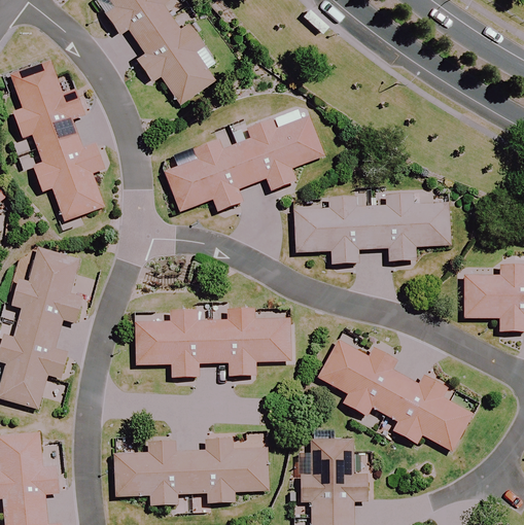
[(108,0),(110,3),(103,8),(118,32),(128,26),(144,50),(135,57),(150,79),(160,73),(179,102),(213,79),(195,51),(203,46),(187,22),(178,28),(161,2),(164,0),(108,0)]
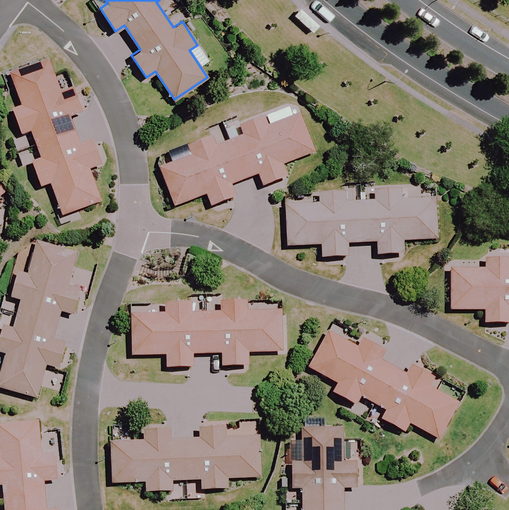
[(57,90),(45,59),(8,74),(20,105),(11,108),(21,134),(31,130),(41,156),(31,160),(41,185),(51,181),(63,212),(100,198),(89,168),(98,165),(88,139),(78,142),(67,114),(77,111),(68,86),(57,90)]
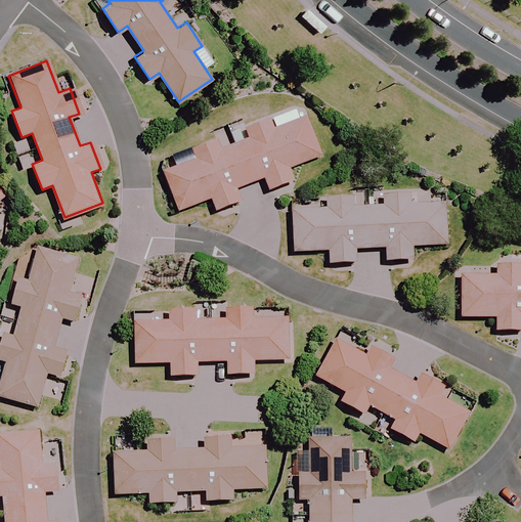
[(290,167),(322,156),(308,117),(275,129),(272,120),(246,130),(250,140),(222,150),(219,140),(193,149),(197,160),(165,172),(179,210),(210,199),(213,208),(241,199),(236,188),(265,177),(269,187),(294,178),(290,167)]
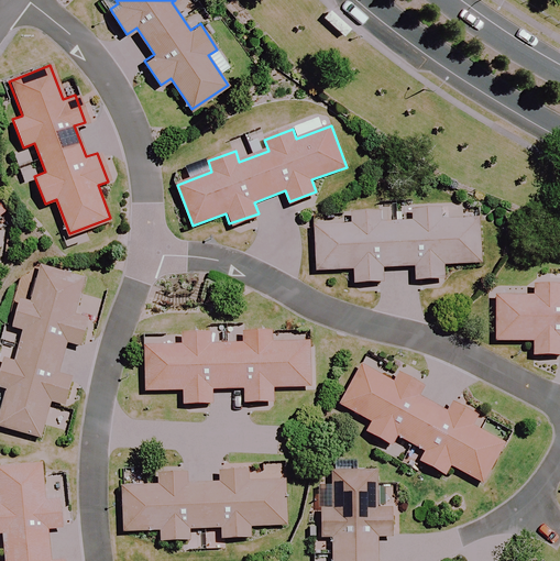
[(445,264),(481,262),(480,218),(442,220),(442,210),(412,211),(413,223),(381,224),(381,212),(351,213),(352,226),(315,227),(317,271),(352,270),(352,279),(383,278),(383,267),(416,266),(416,277),(445,276),(445,264)]
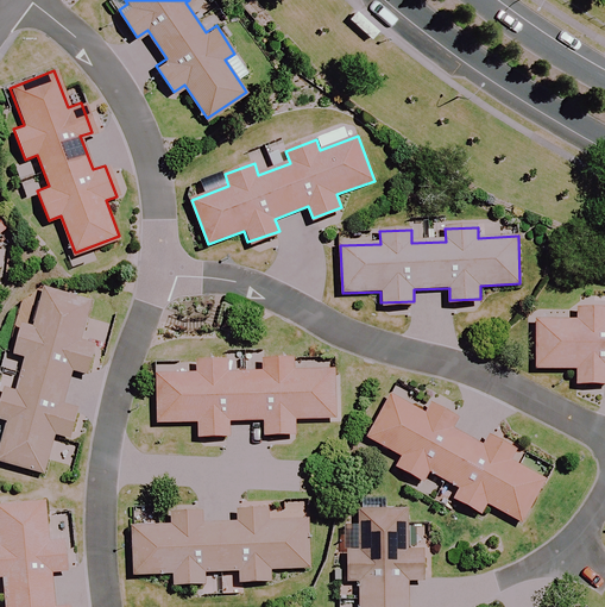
[(81,342),(92,304),(46,291),(35,329),(25,325),(16,357),(27,361),(18,393),(5,389),(0,406),(0,420),(8,423),(0,449),(0,462),(42,475),(54,438),(64,442),(74,410),(62,406),(73,371),(84,375),(94,346),(81,342)]
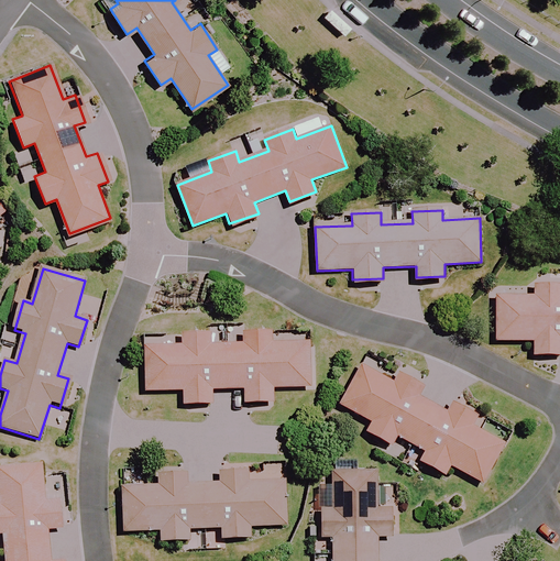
[(559,298),(553,298),(553,287),(524,287),(524,299),(486,299),(487,343),(523,342),(523,353),(553,353),(553,341),(559,341),(559,298)]
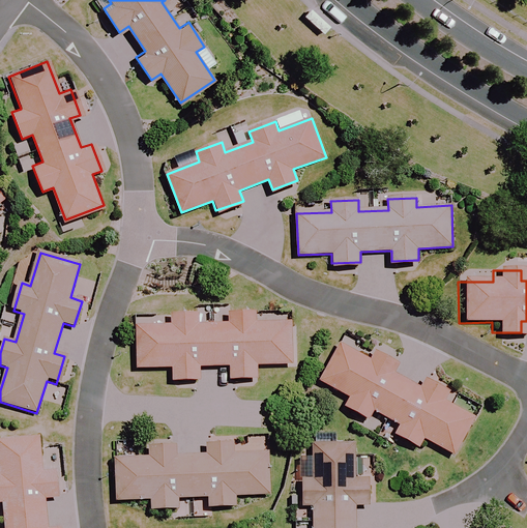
[(258,363),(292,363),(292,322),(257,322),(257,313),(229,313),(229,324),(199,324),(199,313),(172,313),(172,324),(137,324),(137,365),(170,365),(170,376),(200,376),(200,364),(231,364),(231,375),(258,375),(258,363)]
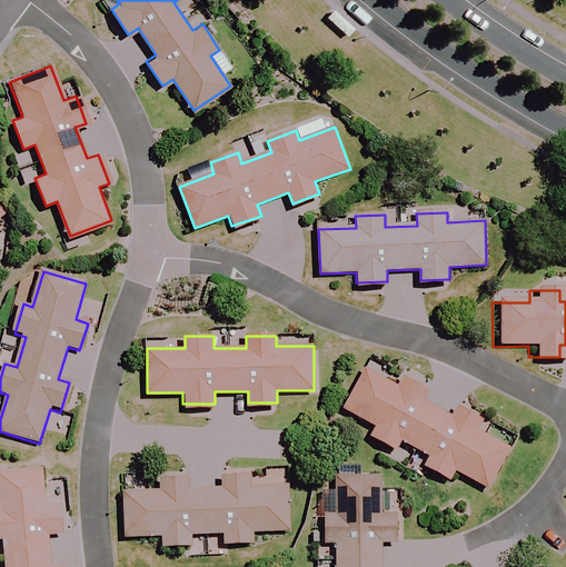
[(457,469),(489,487),(512,448),(479,430),(484,421),(457,407),(452,417),(424,401),(429,391),(404,377),(398,387),(365,369),(344,407),(375,425),(369,434),(396,449),(403,439),(432,456),(426,466),(450,480),(457,469)]
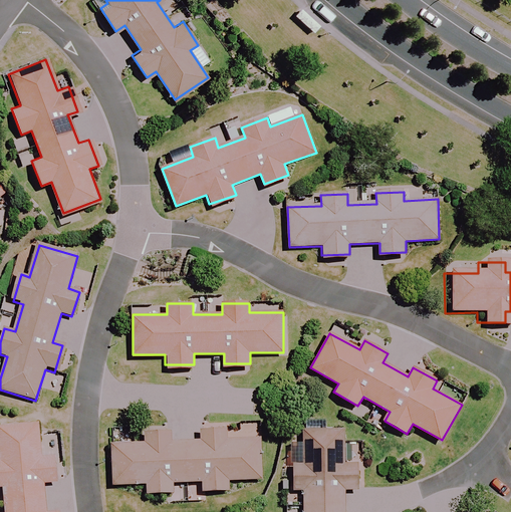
[(40,456),(37,423),(0,427),(0,460),(0,487),(5,487),(7,511),(57,511),(46,511),(44,482),(54,481),(52,455),(40,456)]
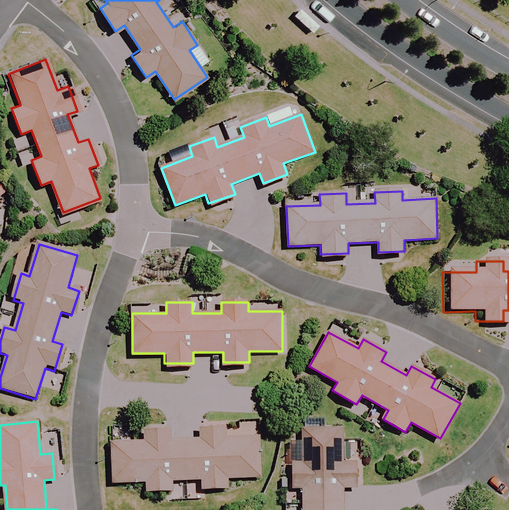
[(228,477),(261,476),(260,437),(226,438),(226,429),(199,429),(199,440),(170,441),(170,430),(144,431),(144,442),(110,443),(111,482),(144,482),(144,491),(172,491),(172,480),(202,479),(202,490),(228,489),(228,477)]
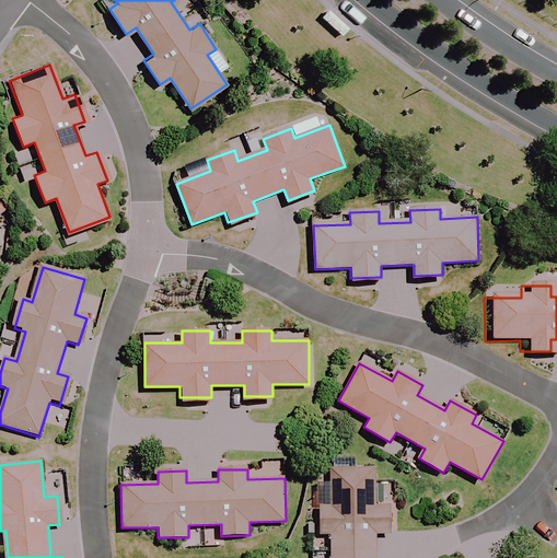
[(374,506),(374,469),(331,469),(331,507),(321,507),(321,536),(333,536),(332,557),(375,557),(375,534),(387,534),(387,506),(374,506)]
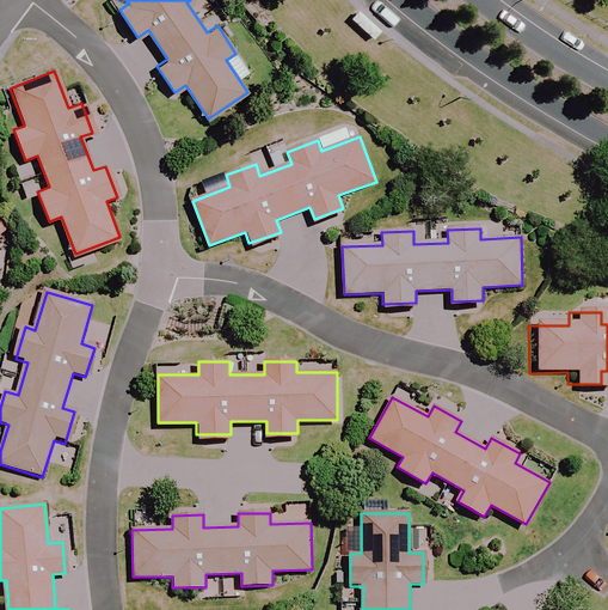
All buildings are outlined.
